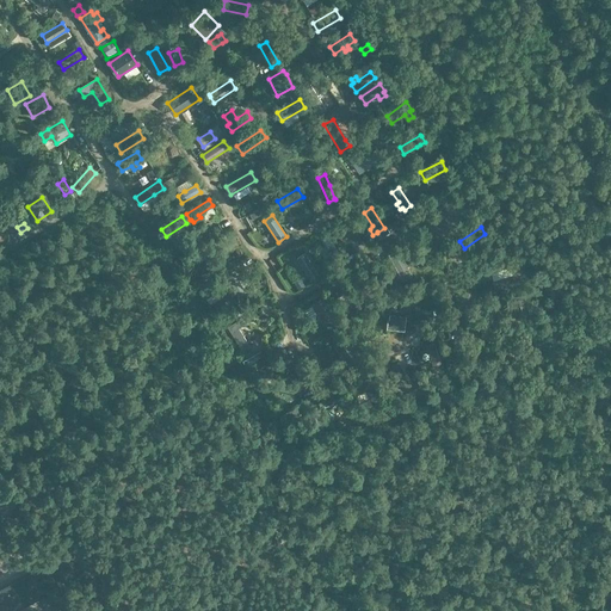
[(347,244),(353,254),(360,251),(359,251),(357,246),(363,244),(363,242),(355,228),(347,232),(351,236),(352,240),(347,244)]
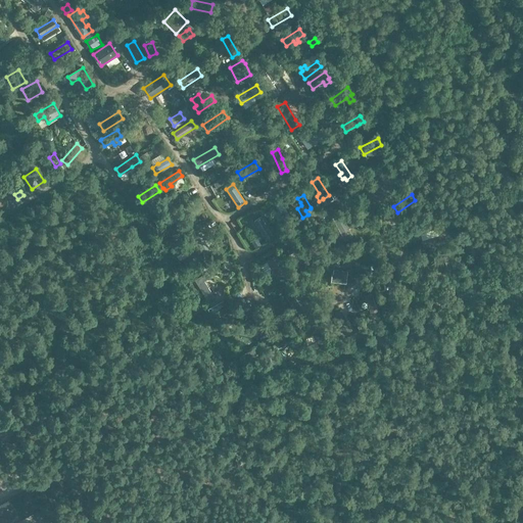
[(315,200),(311,203),(315,209),(319,206),(315,200)]
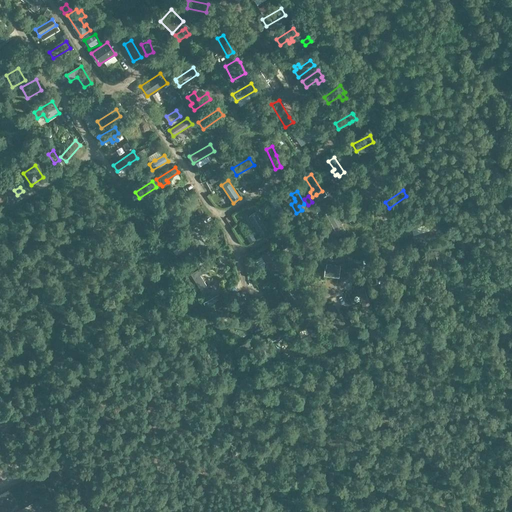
[(276,198),(271,201),(279,216),(284,213),(276,198)]
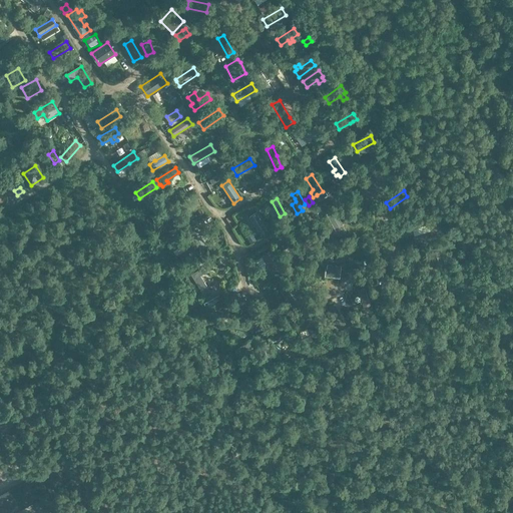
[(176,215),(172,207),(153,218),(157,225),(176,215)]
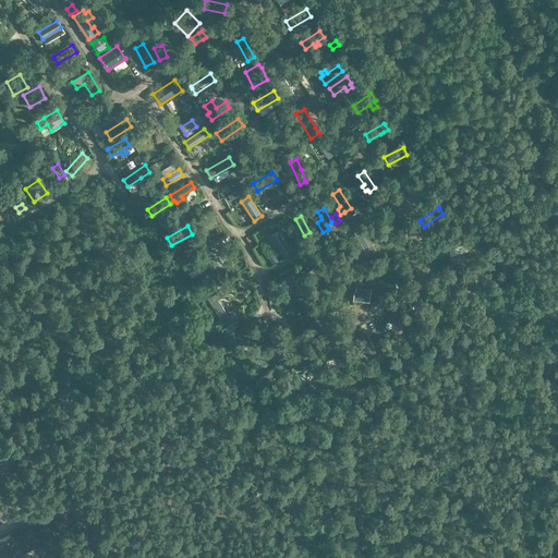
[(291,251),(279,231),(271,237),(283,255),(291,251)]
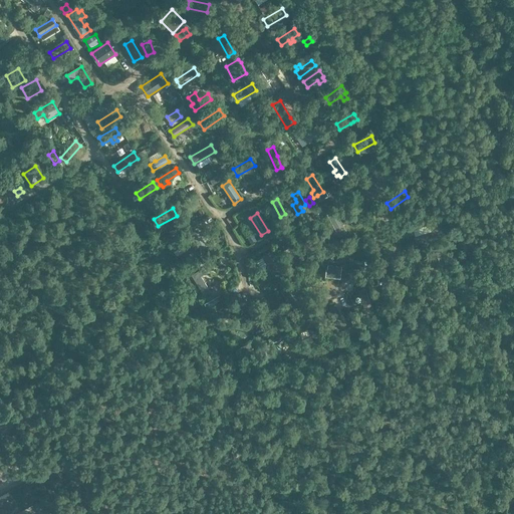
[(331,237),(336,234),(332,228),(334,227),(330,221),(324,225),(331,237)]
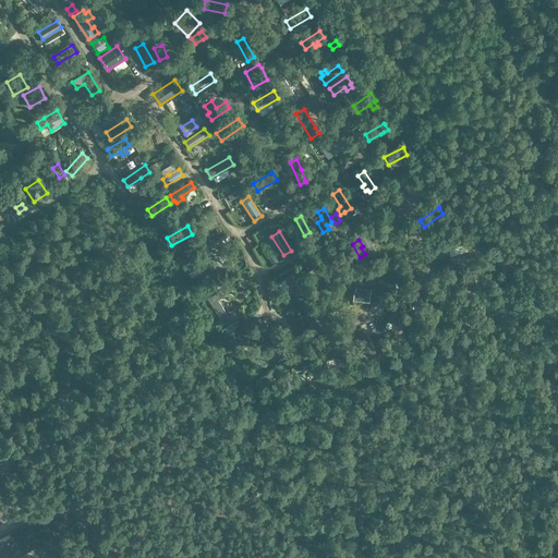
[(225,267),(223,265),(221,262),(215,247),(207,251),(217,270),(225,267)]
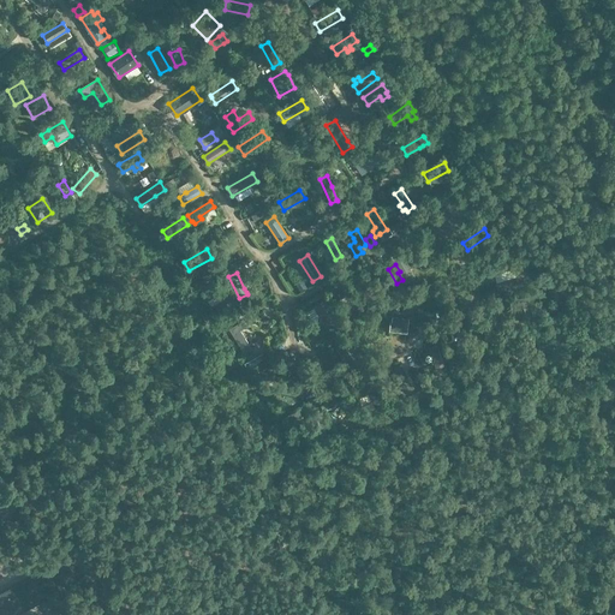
[(356,279),(365,299),(368,303),(375,298),(372,296),(362,275),(356,279)]
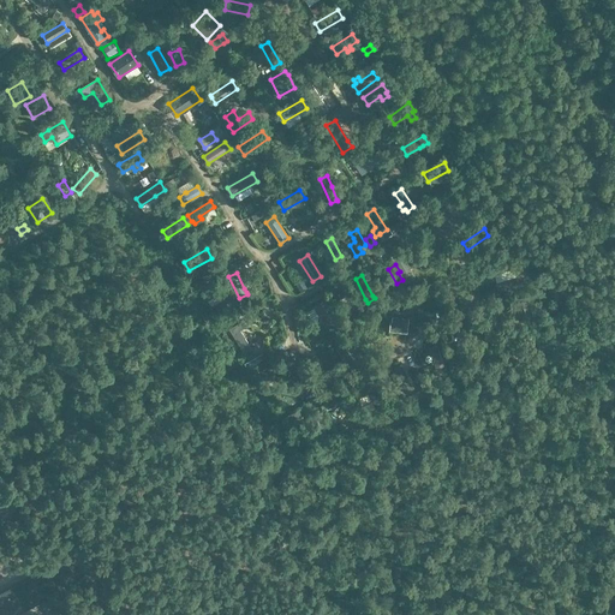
[(207,300),(225,290),(221,282),(202,293),(207,300)]
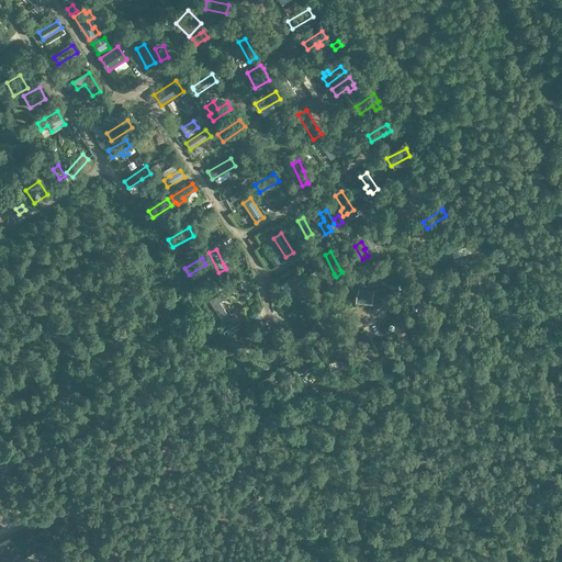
[(404,283),(411,280),(401,262),(400,262),(397,259),(392,262),(394,266),(404,283)]
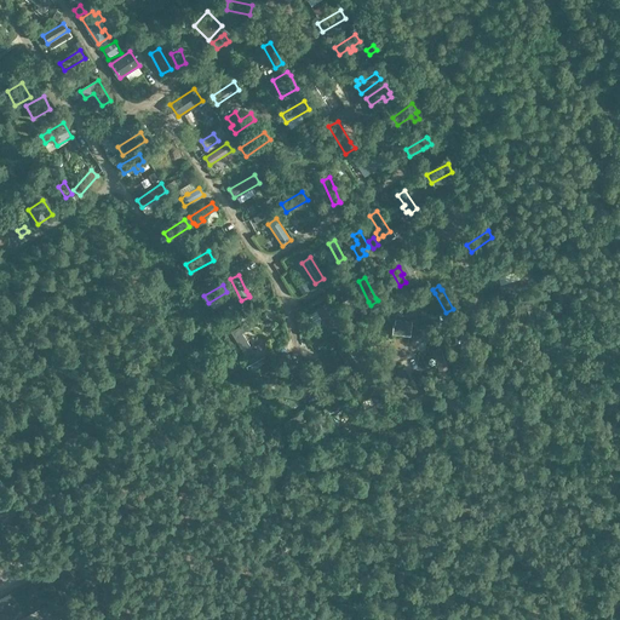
[(367,313),(365,308),(354,287),(345,292),(357,313),(357,311),(360,316),(367,313)]
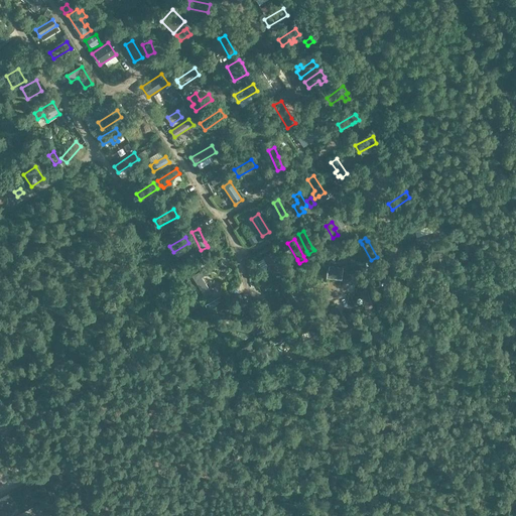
[(445,257),(446,257),(448,257),(446,249),(429,253),(430,260),(440,258),(441,263),(446,262),(445,257)]
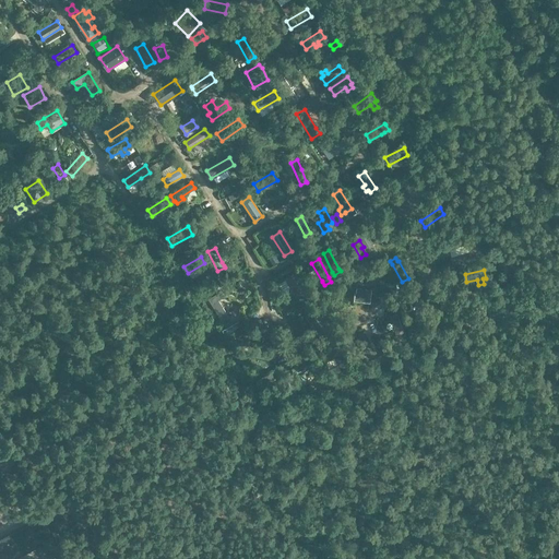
[(296,298),(310,290),(299,272),(286,280),(296,298)]
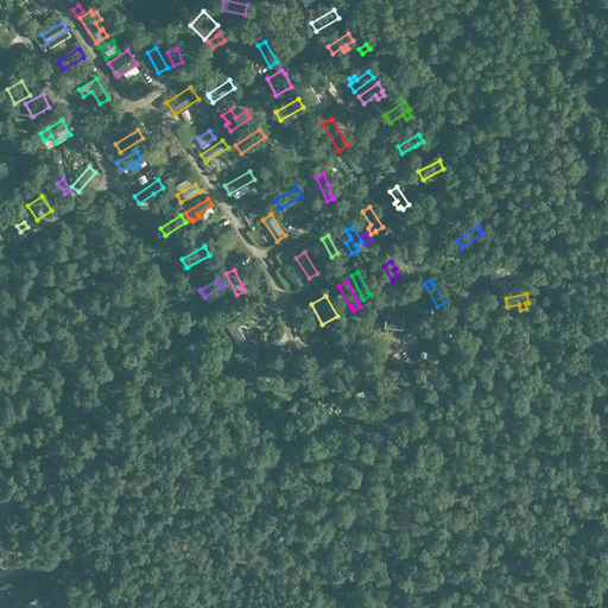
[(386,317),(385,327),(403,329),(403,323),(404,320),(404,315),(403,315),(404,310),(405,310),(405,305),(399,305),(398,309),(388,308),(387,317),(386,317)]
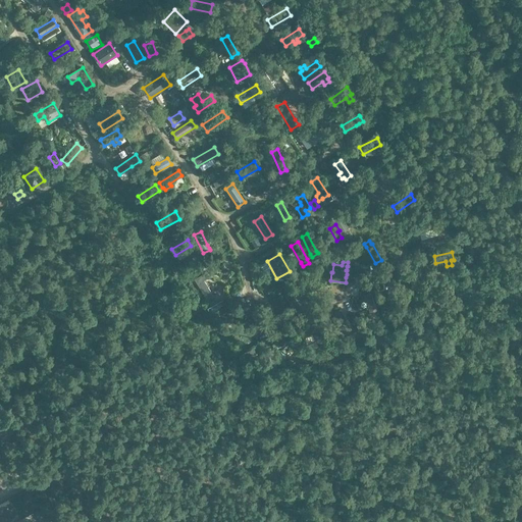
[(269,267),(262,270),(265,277),(272,274),(269,267)]
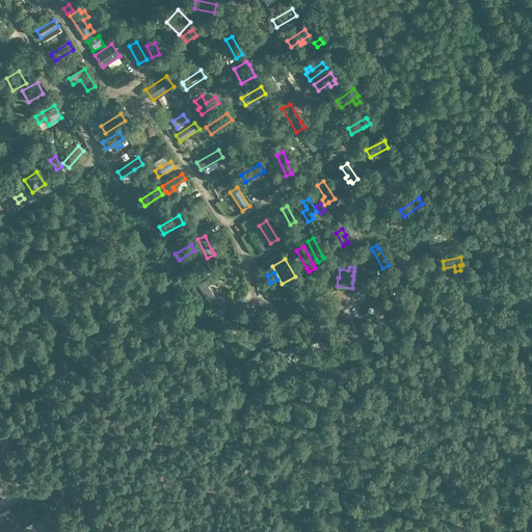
[(424,276),(418,277),(420,292),(426,291),(426,292),(427,295),(434,293),(431,275),(424,276)]
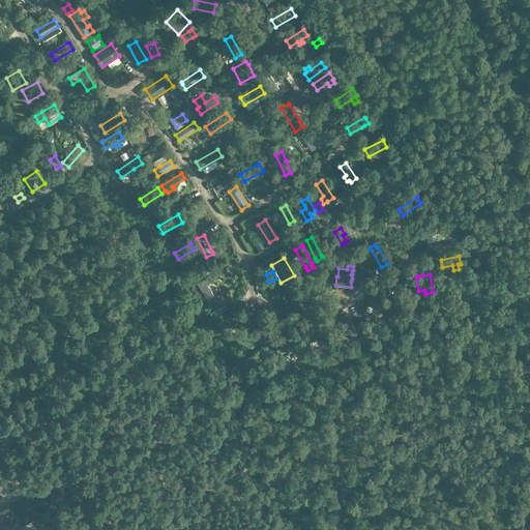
[(207,278),(198,284),(212,306),(218,303),(207,285),(210,283),(207,278)]
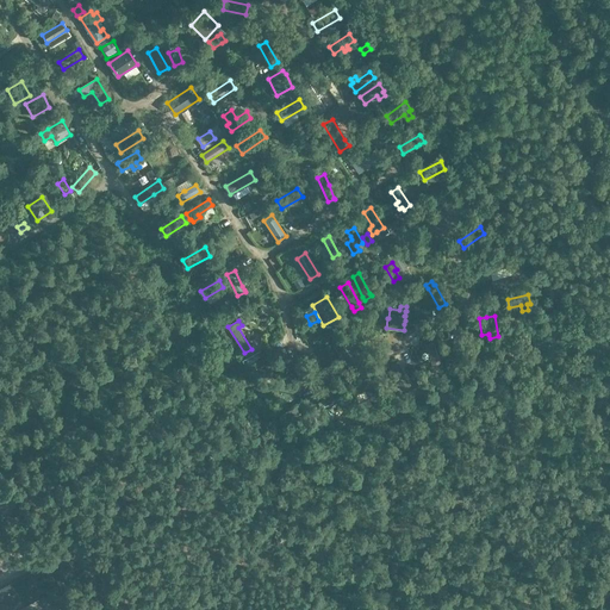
[(365,325),(379,346),(385,341),(372,322),(365,325)]
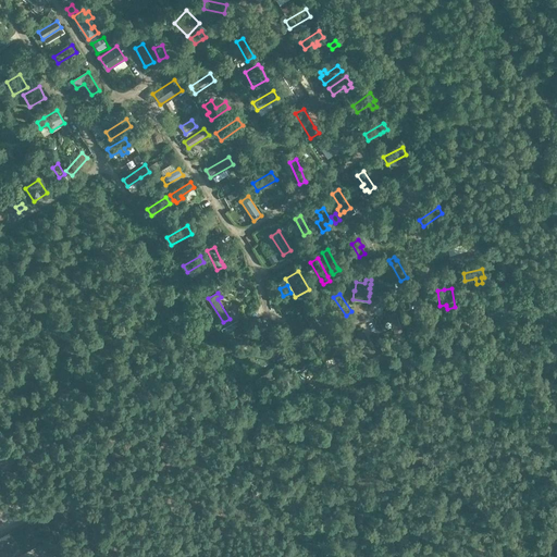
[(321,327),(310,309),(304,313),(314,332),(321,327)]
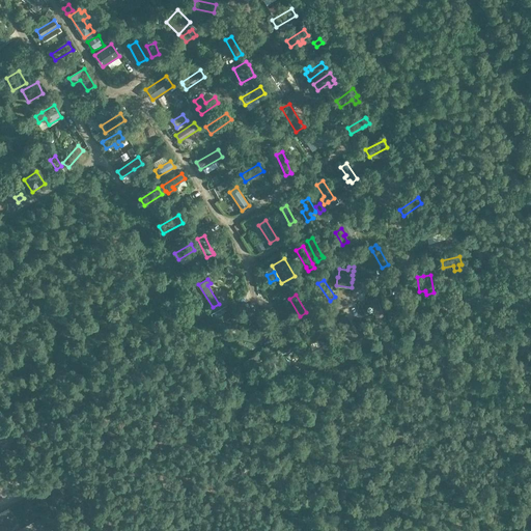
[(370,301),(376,317),(384,315),(378,299),(370,301)]
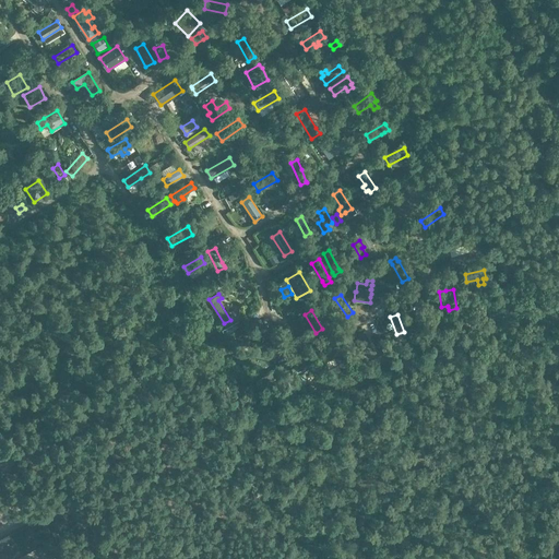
[(270,336),(262,321),(261,319),(241,330),(246,337),(257,331),(262,341),(270,336)]
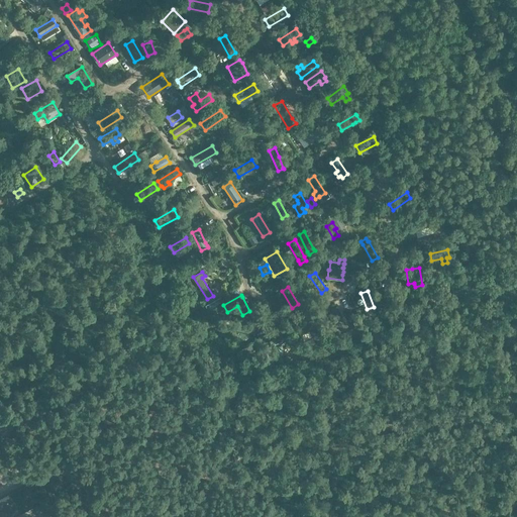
[(335,325),(337,324),(340,330),(347,326),(337,306),(330,310),(335,321),(333,322),(335,325)]
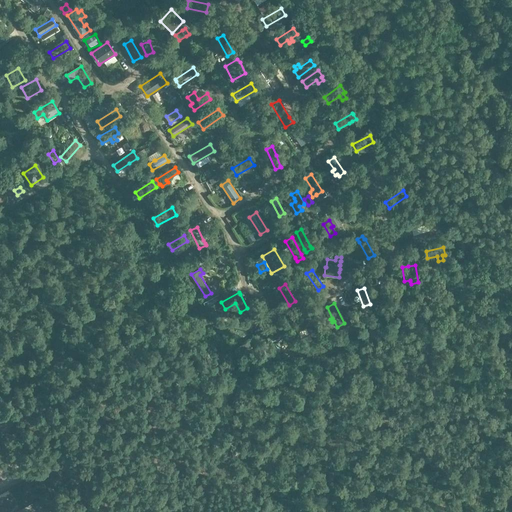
[(265,314),(269,321),(287,311),(283,304),(265,314)]
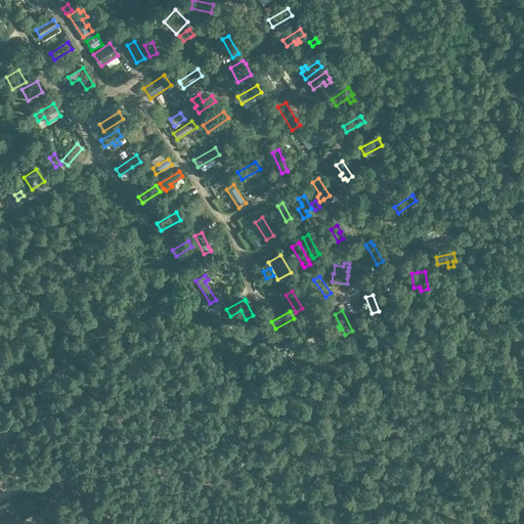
[(270,377),(278,375),(273,352),(265,354),(270,377)]
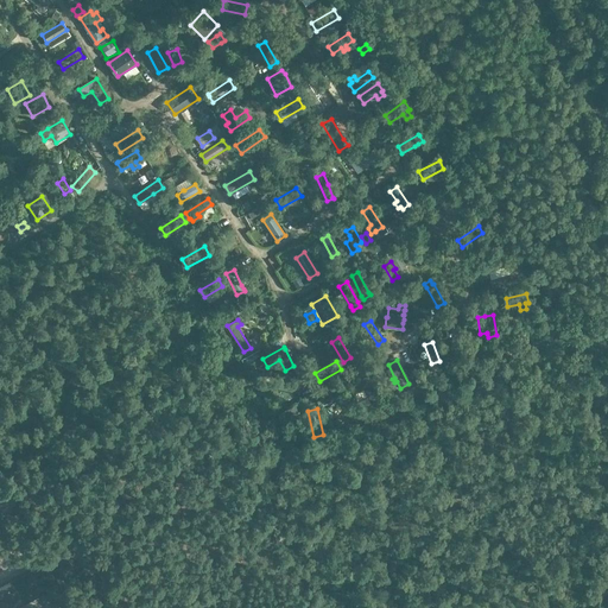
[(337,417),(334,423),(341,428),(344,423),(337,417)]
